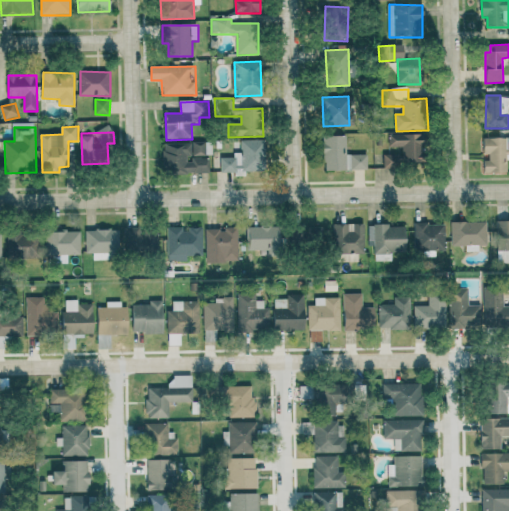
[(390,148),(403,147),(404,163),(423,162),(422,134),(390,135),(390,148)]
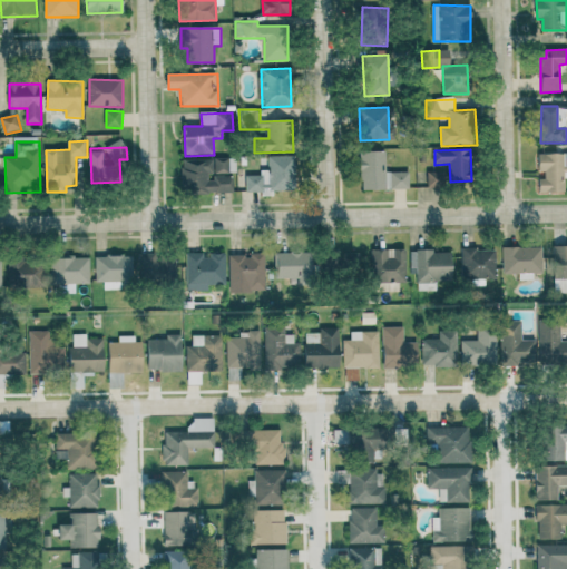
[(361,190),(410,190),(410,173),(387,173),(387,151),(361,151),(361,190)]
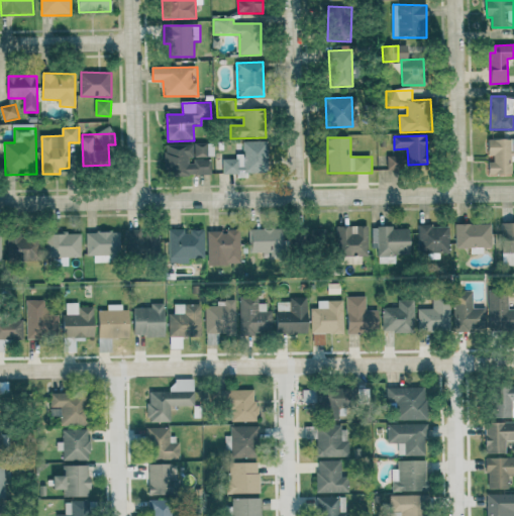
[(513,138),(490,140),(490,157),(491,157),(492,177),(513,176),(512,157),(513,157),(513,138)]
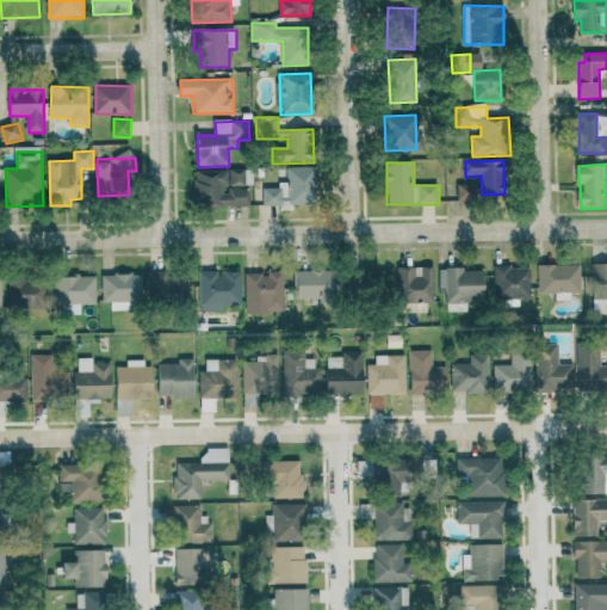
[(265,207),(282,205),(282,211),(293,211),(293,202),(316,202),(316,167),(289,168),(289,186),(265,186),(265,207)]
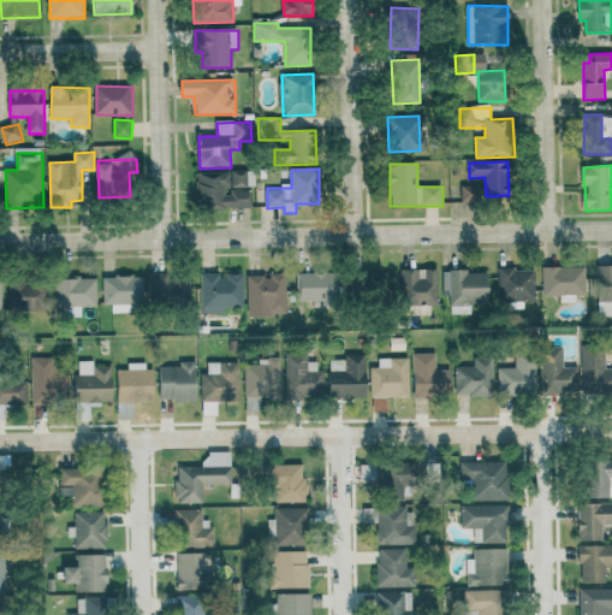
[(256,172),(197,172),(197,210),(253,210),(253,189),(256,189),(256,172)]
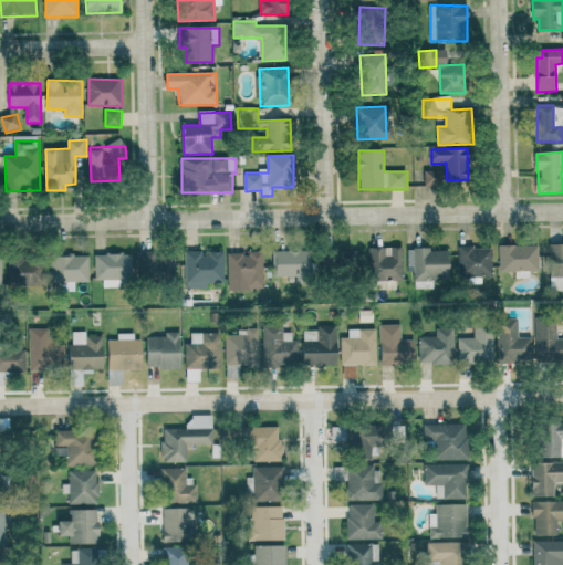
[(551,278),(562,276),(562,244),(550,244),(551,278)]
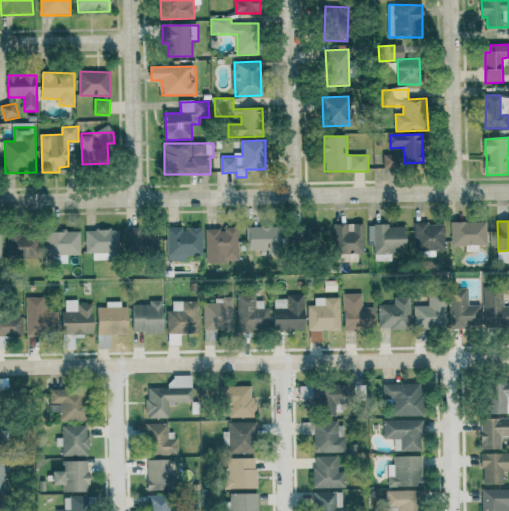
[(487,222),(452,223),(453,246),(467,246),(467,252),(480,252),(480,244),(488,244),(487,222)]
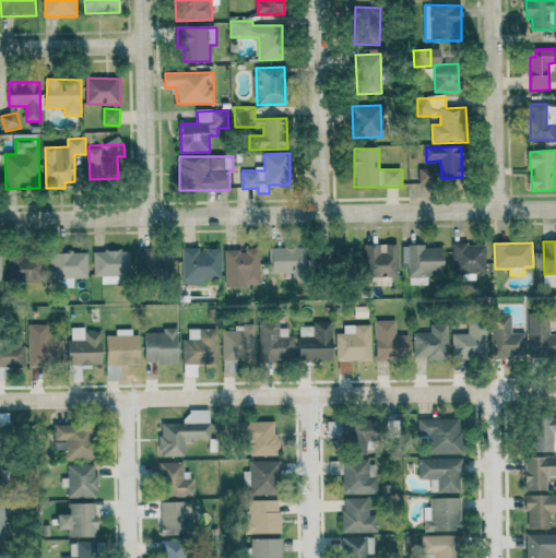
[(366,245),(365,277),(399,277),(400,246),(366,245)]
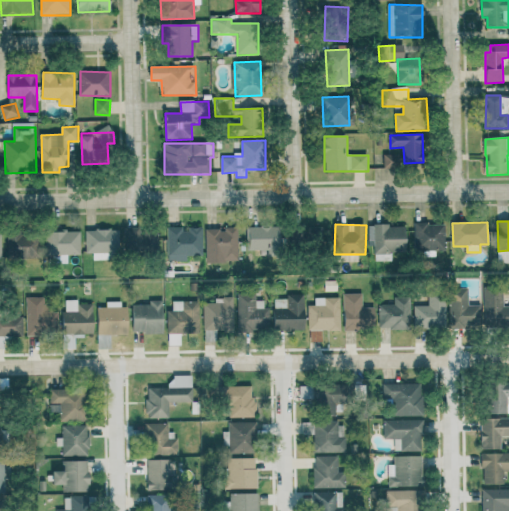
[(416,224),(415,251),(424,251),(424,258),(437,258),(437,251),(445,251),(446,224),(416,224)]
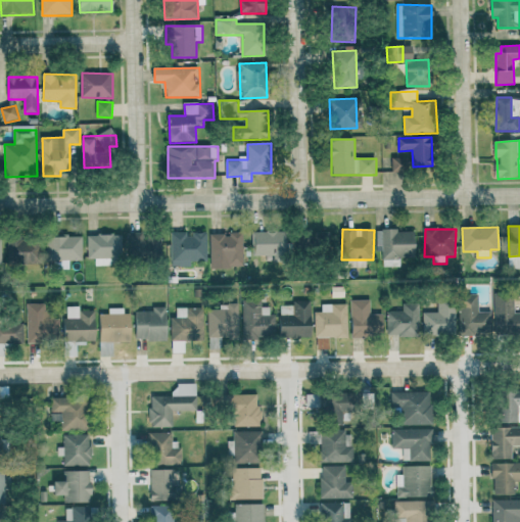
[(383,268),(400,267),(400,258),(416,258),(415,230),(377,231),(378,252),(383,252),(383,268)]
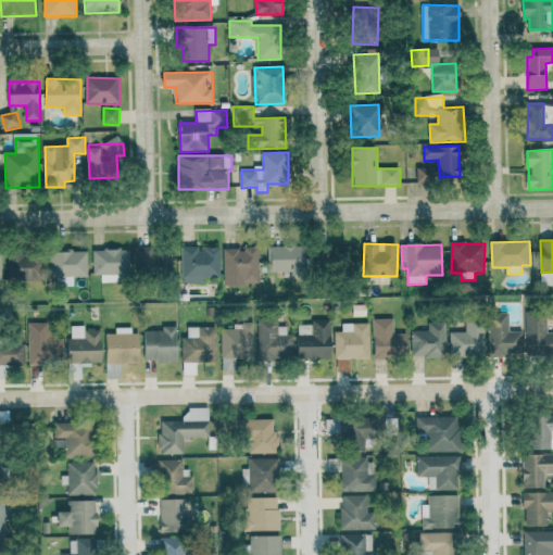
[(221,277),(221,249),(199,249),(199,247),(183,247),(184,284),(204,284),(204,278),(221,277)]
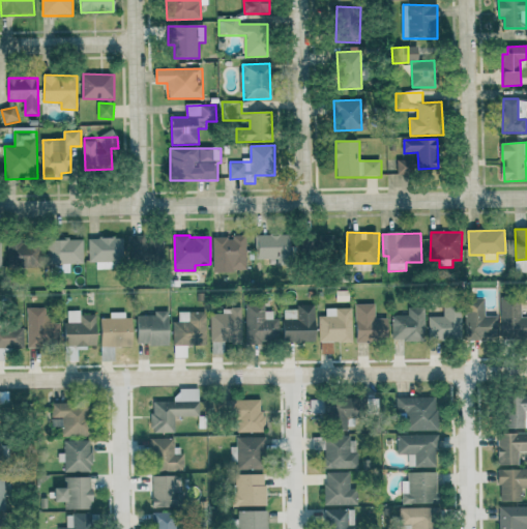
[(258,236),(259,260),(288,259),(287,235),(258,236)]
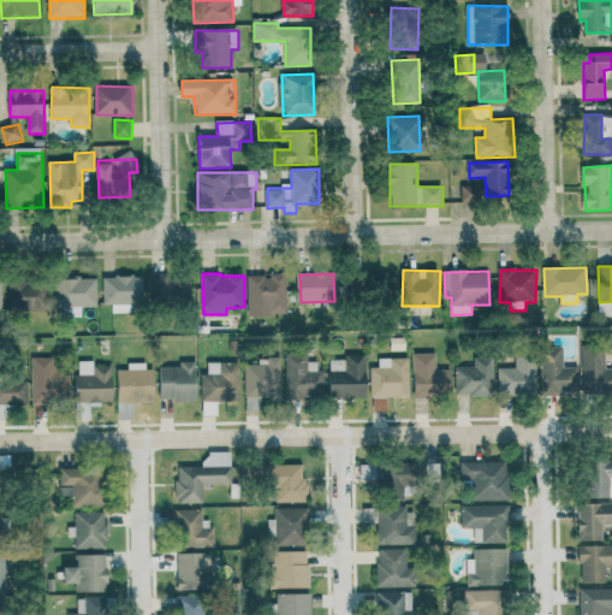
[(192,307),(191,278),(170,278),(170,275),(152,275),(153,308),(192,307)]
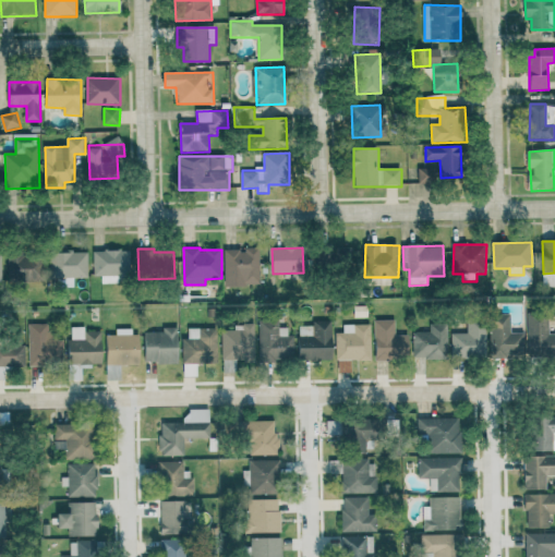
[(226,286),(261,285),(260,249),(246,249),(246,250),(225,251),(226,286)]
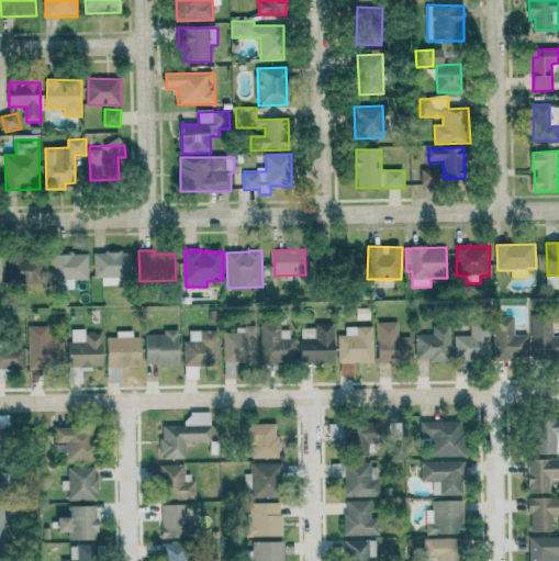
[(354,251),(321,253),(322,272),(355,271),(354,251)]
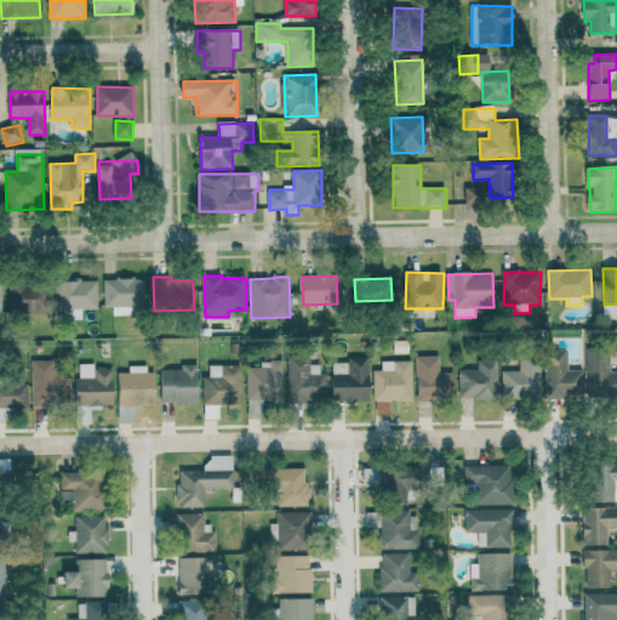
[(146,279),(104,280),(106,308),(114,308),(114,316),(133,316),(133,306),(146,305),(146,279)]
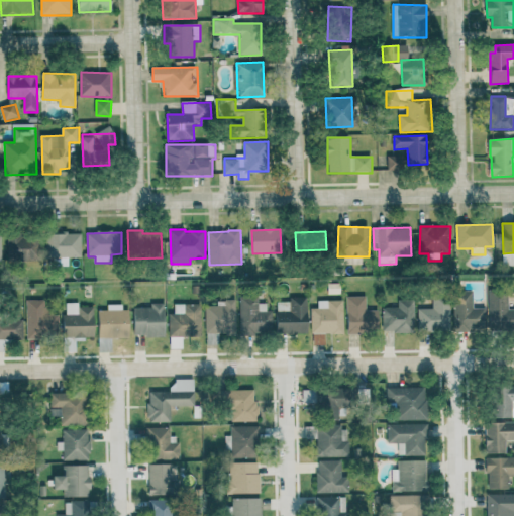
[(83,235),(48,234),(48,266),(69,267),(70,258),(82,258),(83,235)]
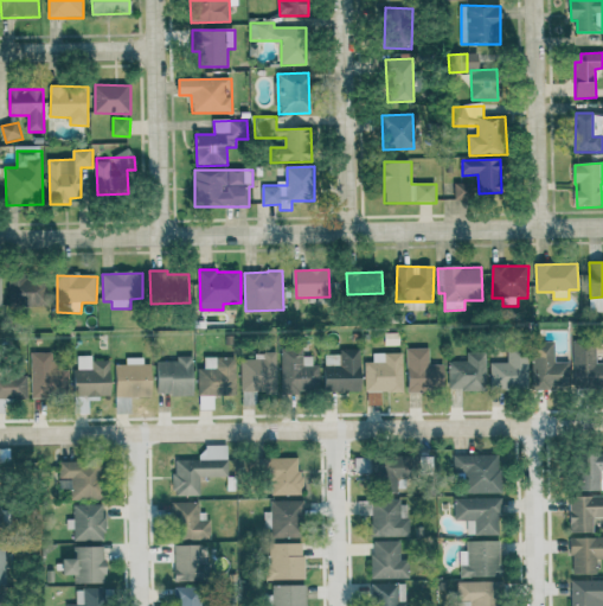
[(11,306),(46,306),(45,276),(10,276),(11,306)]
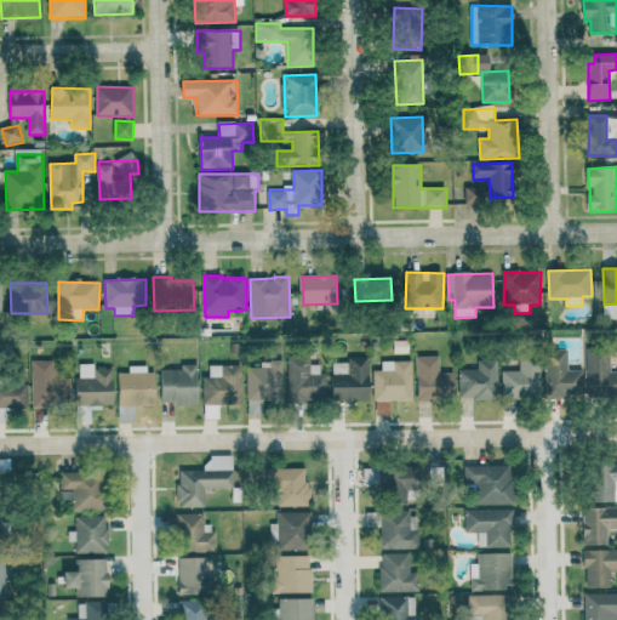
[(435,319),(435,310),(409,308),(409,318),(435,319)]
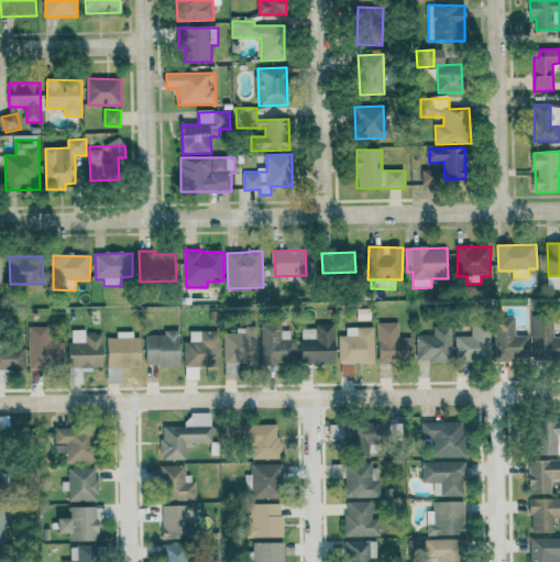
[(534,361),(559,360),(559,337),(555,338),(555,317),(534,317),(534,361)]
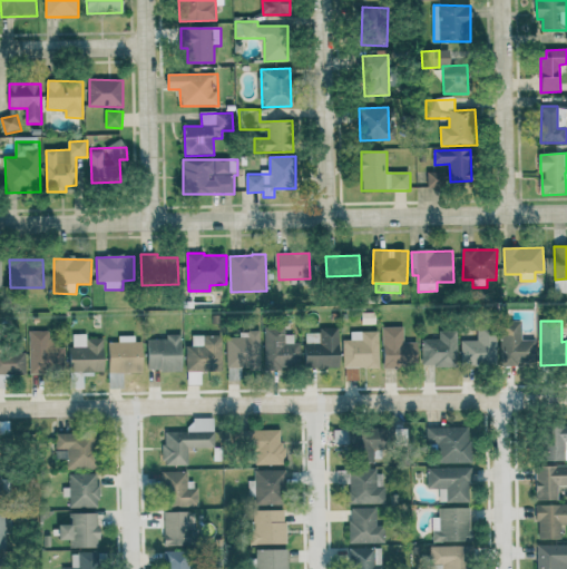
[(502,365),(537,365),(536,341),(522,341),(522,322),(501,322),(502,365)]
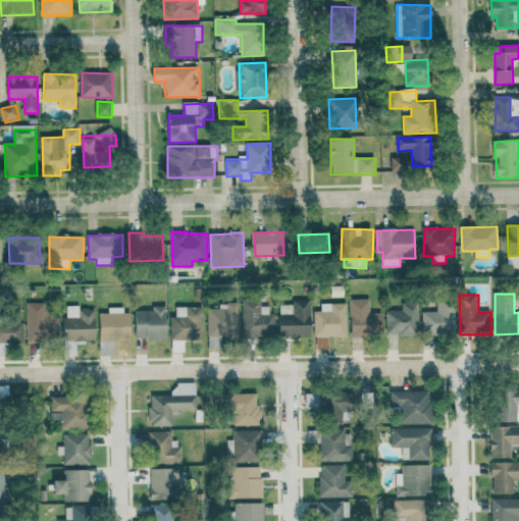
[(262,300),(243,300),(244,339),(276,337),(275,315),(270,315),(270,307),(262,307),(262,300)]
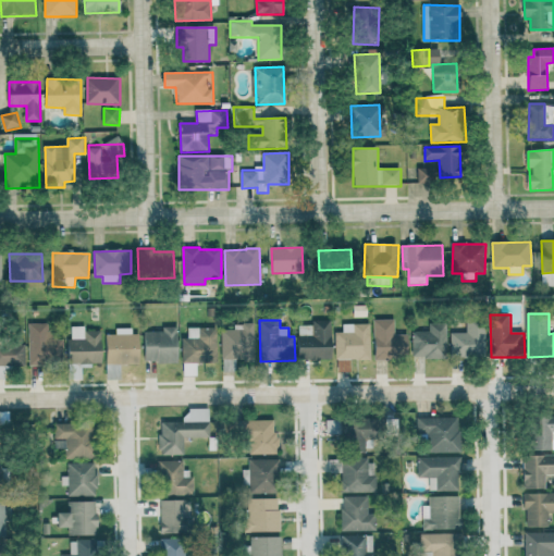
[(395,320),(374,321),(376,361),(409,360),(408,335),(395,335),(395,320)]
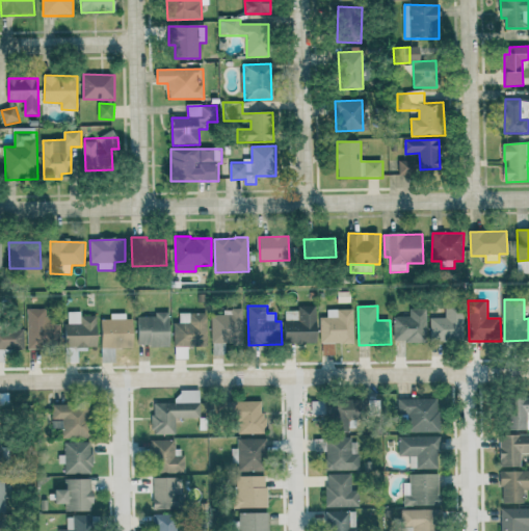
[(431,318),(431,342),(463,342),(464,307),(446,306),(446,318),(431,318)]
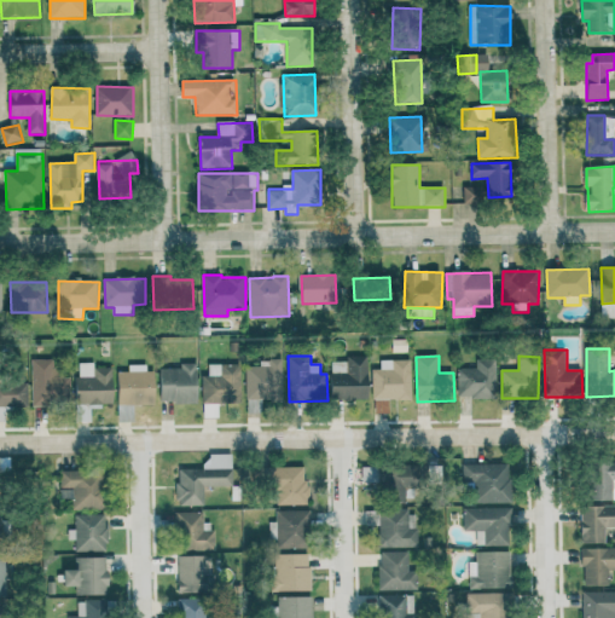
[(332,400),(369,400),(369,357),(348,357),(348,362),(332,362),(332,400)]
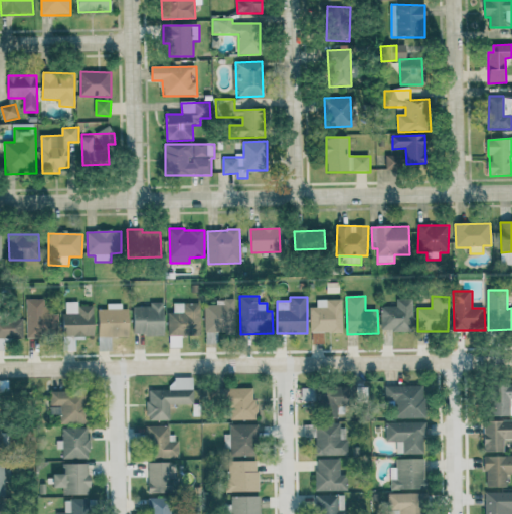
[(412,299),(397,300),(397,307),(381,307),(382,332),(413,331),(412,299)]
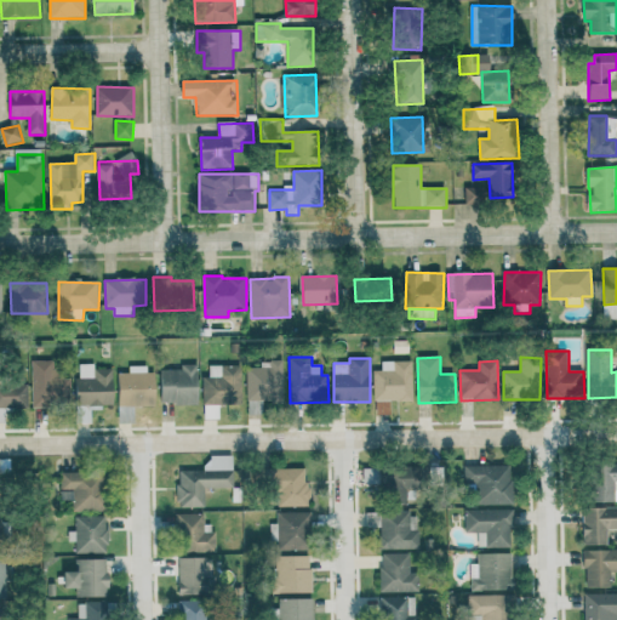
[(61,362),(34,362),(34,408),(72,408),(72,379),(61,379),(61,362)]
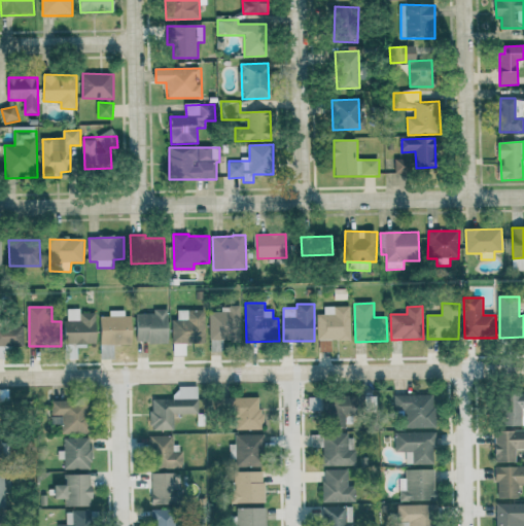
[(241,307),(222,307),(222,312),(210,312),(211,352),(224,352),(224,344),(242,343),(241,307)]
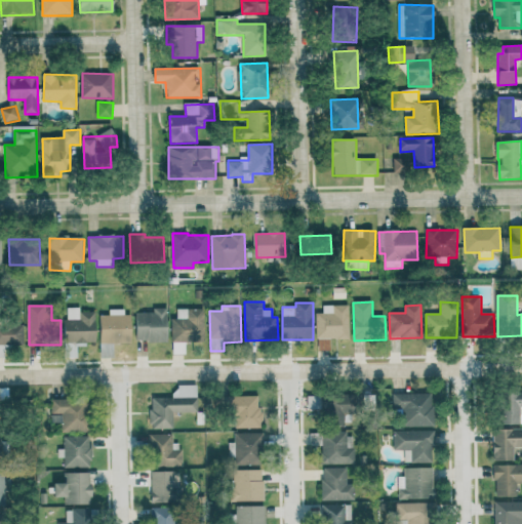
[(350,339),(350,307),(324,306),(324,314),(317,313),(317,339),(350,339)]
